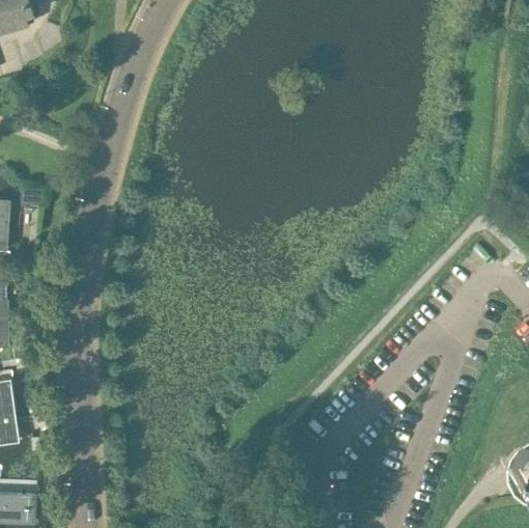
[(0,0),(0,34),(35,24),(32,16),(36,15),(31,0),(0,0)]
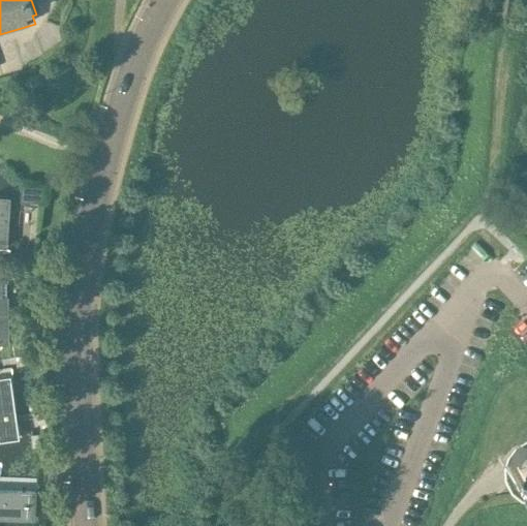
[(10,198),(0,197),(0,248),(7,248),(10,198)]
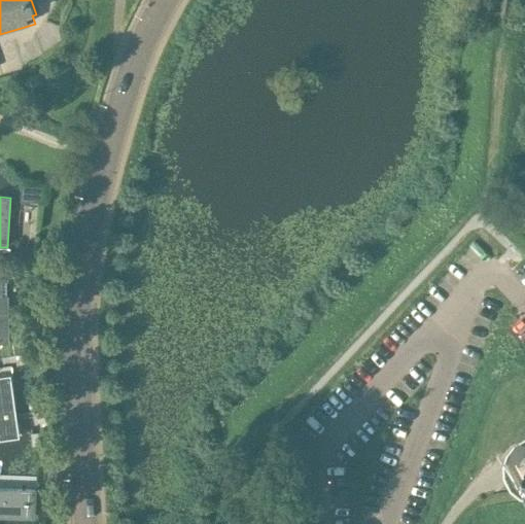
[(7,259),(0,259),(0,342),(11,342),(7,259)]
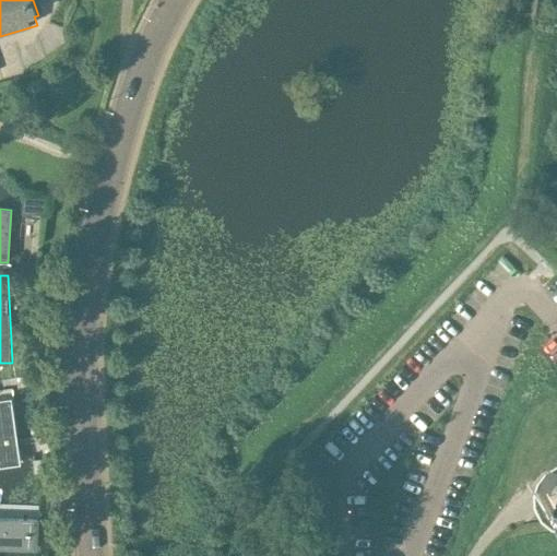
[(0,398),(0,466),(21,464),(11,398),(0,398)]
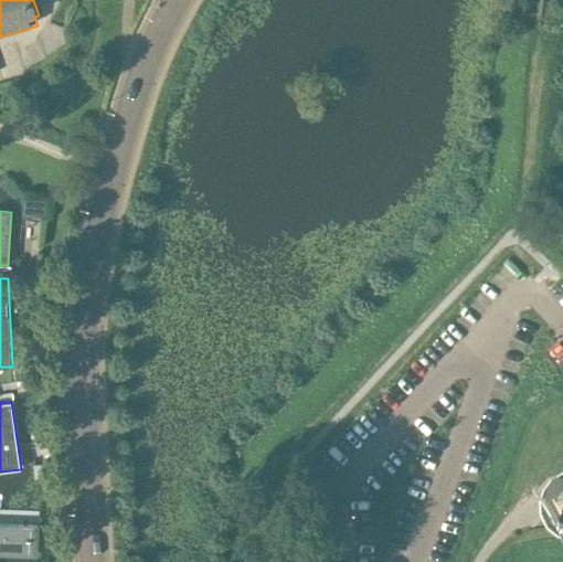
[(40,530),(0,528),(0,558),(39,560),(40,530)]
